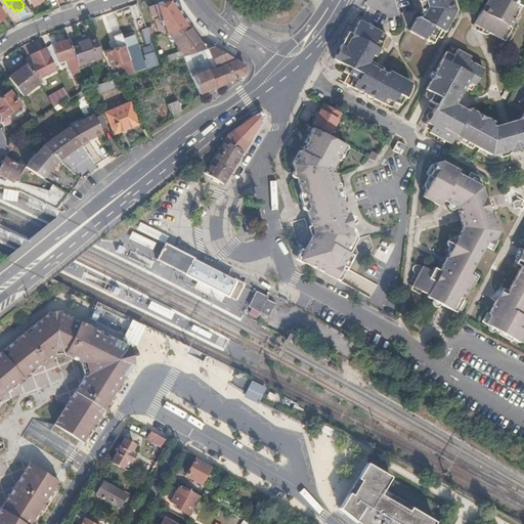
[(188,25),(185,20),(178,11),(171,0),(170,0),(165,0),(157,3),(148,6),(153,19),(155,18),(159,31),(163,30),(164,33),(169,31),(174,29),(188,25)]
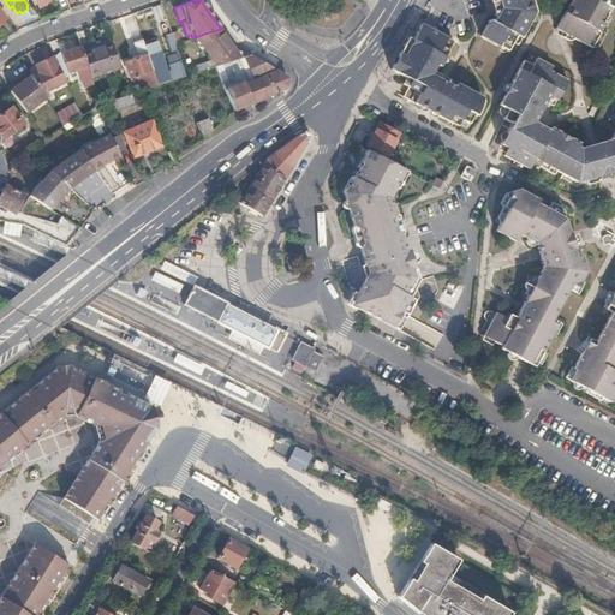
[(489,0),(494,17),(491,21),(488,18),(479,35),(496,45),(507,51),(512,41),(515,34),(519,36),(526,24),(535,10),(531,0),(489,0)]
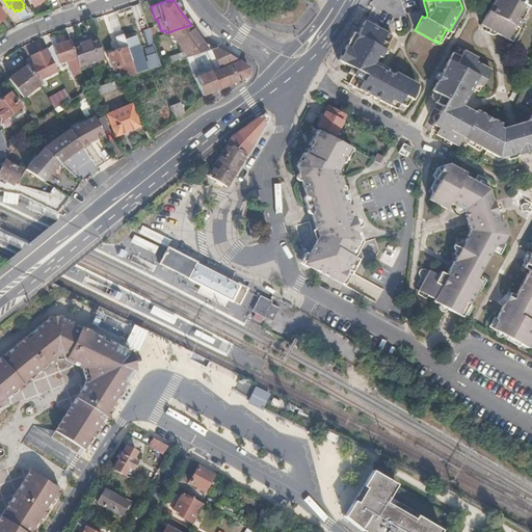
[(531,0),(494,0),(483,20),(485,24),(498,31),(496,34),(511,43),(519,28),(516,27),(530,0),(531,0)]
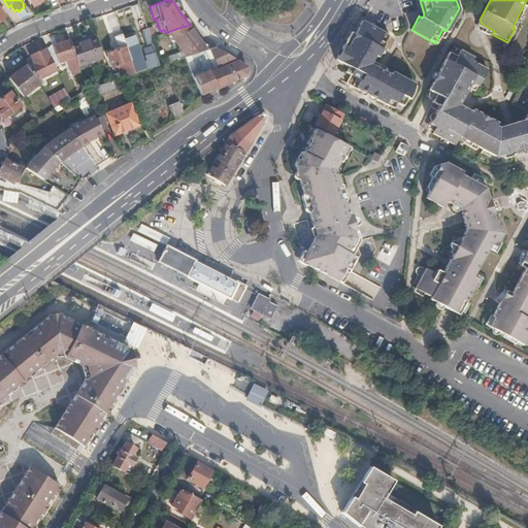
[(410,86),(383,70),(380,69),(369,63),(373,56),(376,58),(384,45),(390,34),(372,25),(362,20),(355,33),(349,43),(338,61),(350,67),(348,71),(352,74),(348,83),(369,95),(394,108),(397,102),(404,106),(408,98),(411,99),(414,95),(415,93),(415,89),(410,86)]
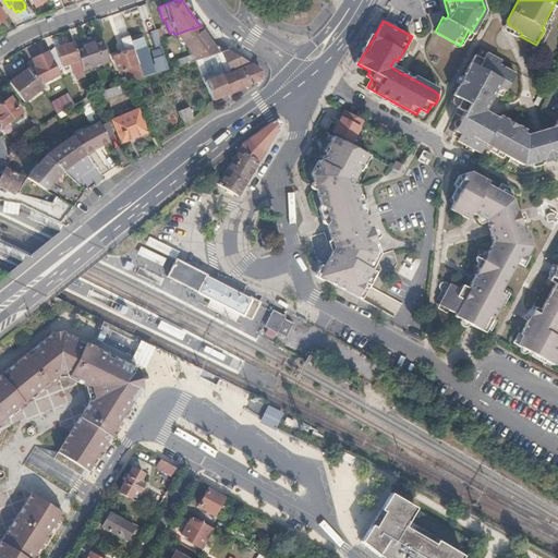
[(227,49),(213,44),(211,43),(207,37),(201,26),(185,31),(180,33),(186,43),(193,53),(195,58),(196,59),(199,59),(221,51),(227,49)]
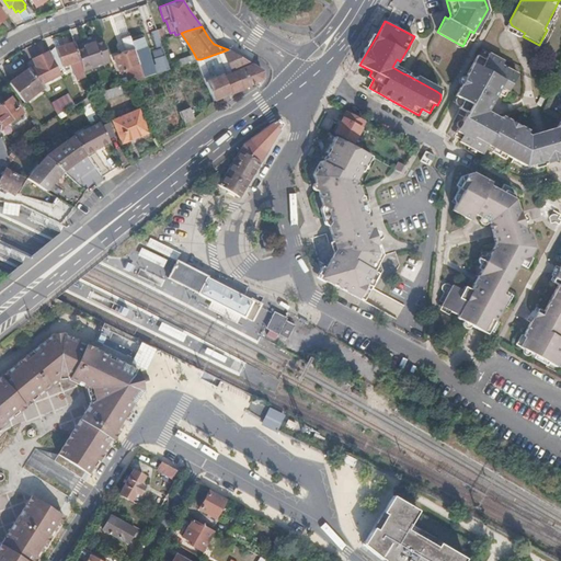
[(160,39),(157,30),(151,31),(155,39),(156,46),(162,45),(160,39)]
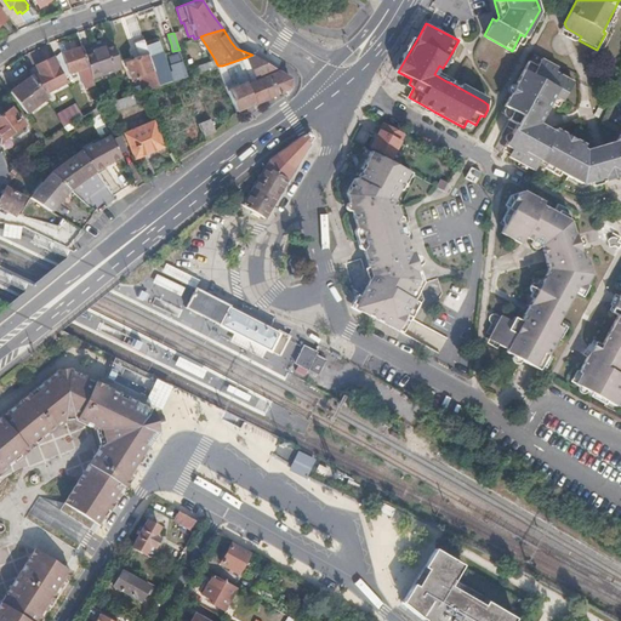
[(155,75),(144,43),(142,36),(134,39),(135,46),(140,58),(125,63),(132,80),(143,77),(148,90),(148,89),(159,86),(155,75)]
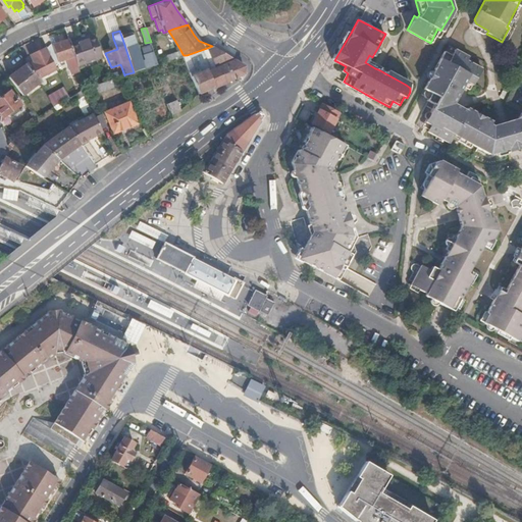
[(345,43),(351,33),(348,31),(334,56),(332,58),(334,60),(345,43)]
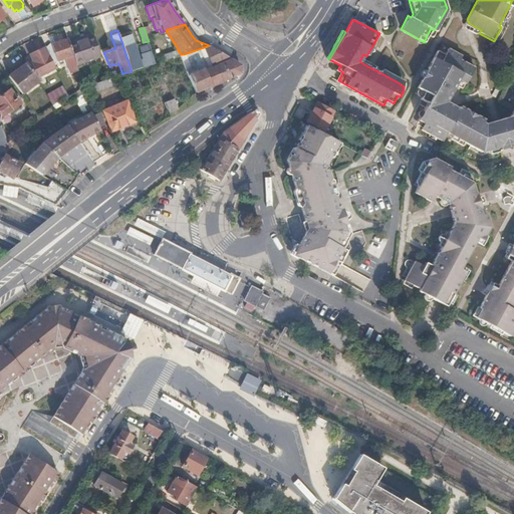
[(137,50),(134,41),(130,31),(121,34),(119,35),(129,62),(132,71),(137,69),(143,67),(141,62),(140,60),(137,50)]
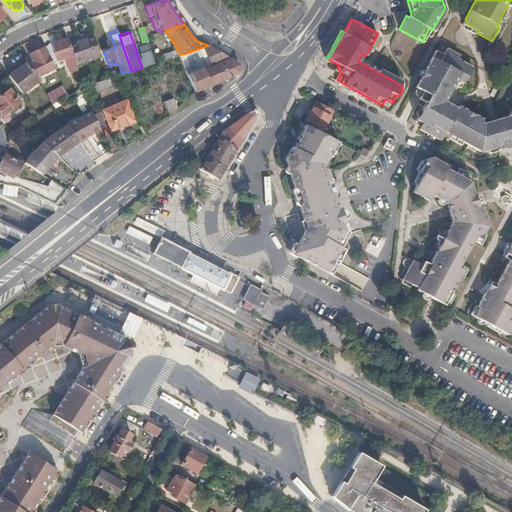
[(100,56),(93,36),(70,44),(73,55),(77,65),(100,56)]
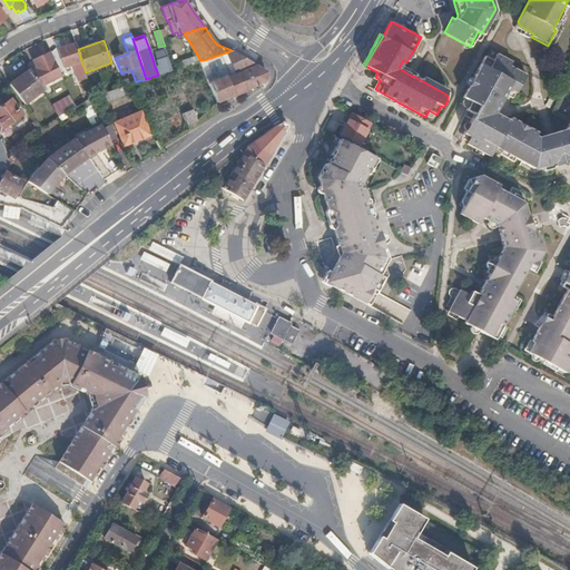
[(81,61),(78,49),(76,43),(67,47),(58,50),(64,67),(71,65),(81,61)]
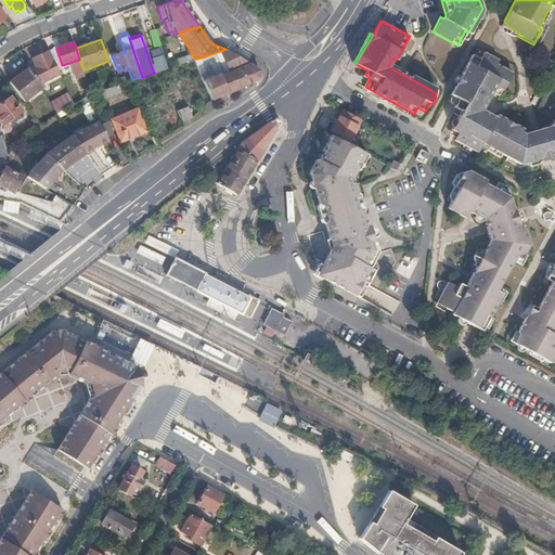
[(258,68),(245,61),(232,53),(226,49),(220,51),(230,73),(220,77),(219,75),(203,80),(210,100),(218,97),(233,90),(247,84),(261,77),(261,76),(261,71),(258,68)]
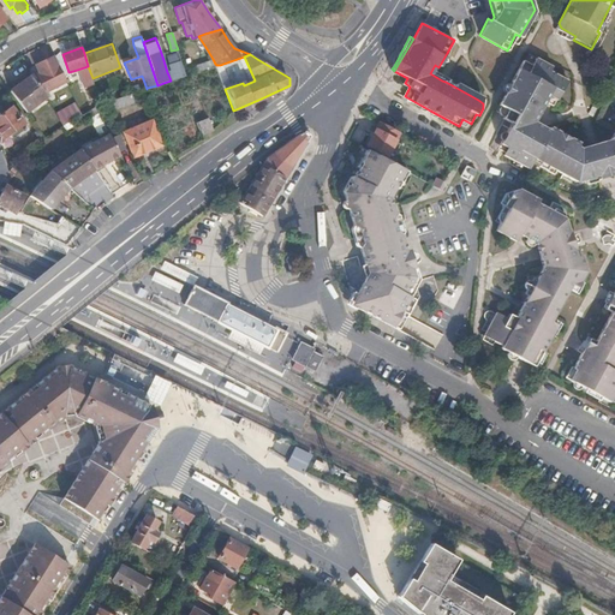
[(66,82),(60,69),(59,69),(54,57),(36,65),(41,77),(35,79),(43,93),(54,88),(66,82)]
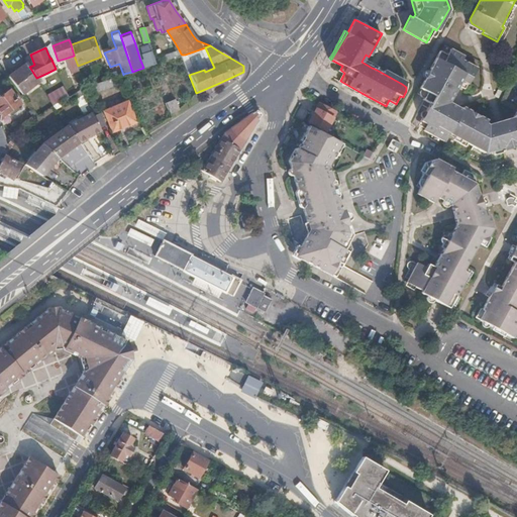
[(214,68),(205,47),(185,55),(182,55),(184,62),(189,75),(204,70),(205,72),(214,68)]
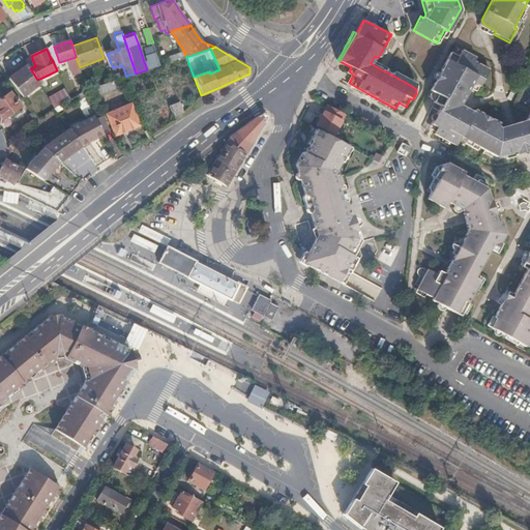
[(478,86),(489,67),(477,62),(479,58),(465,50),(462,56),(454,52),(432,90),(439,94),(435,102),(442,107),(432,125),(438,128),(435,135),(457,147),(461,139),(478,148),(498,158),(514,154),(512,146),(507,126),(501,128),(500,128),(501,124),(475,111),(473,114),(466,110),(459,106),(464,95),(472,82),(478,86)]
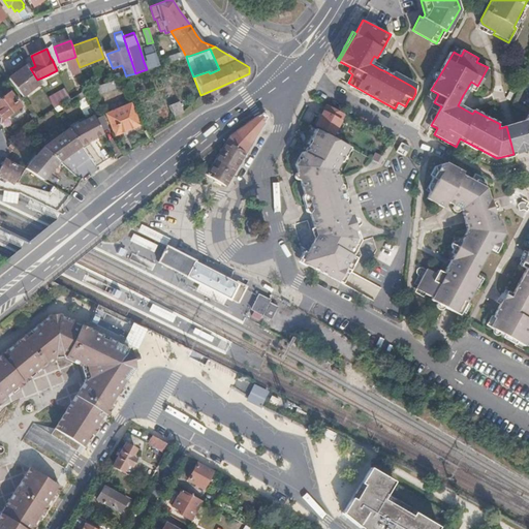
[(147,61),(144,62),(147,69),(160,64),(156,53),(145,56),(147,61)]
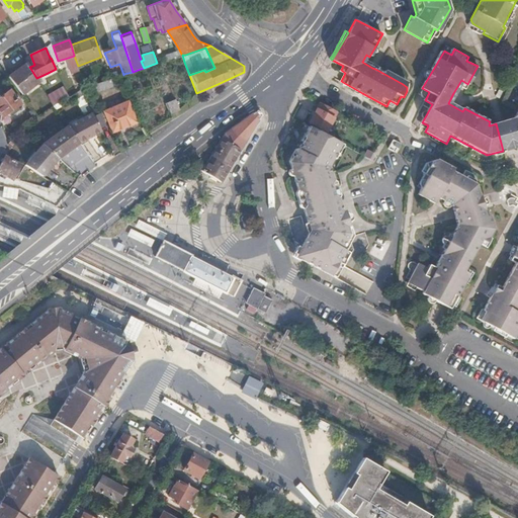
[(74,56),(65,59),(70,75),(80,71),(78,66),(74,56)]
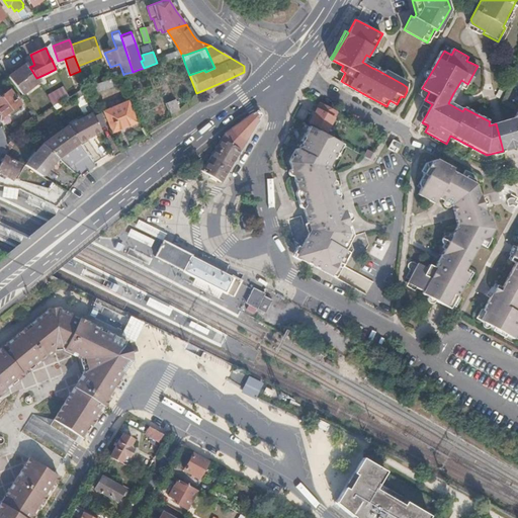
[(36,78),(29,67),(27,63),(21,67),(13,73),(8,76),(21,93),(29,87),(38,81),(36,78)]
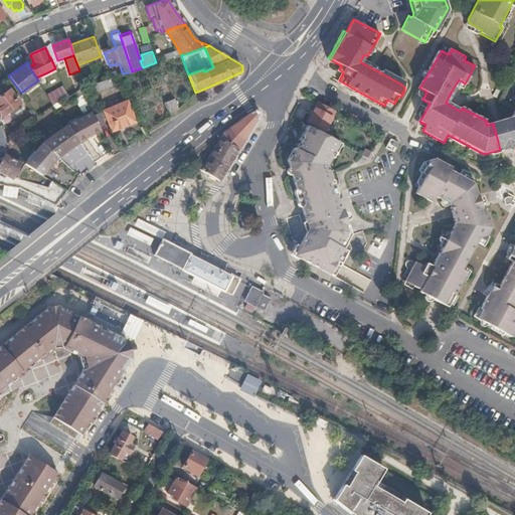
[(102,90),(113,86),(110,78),(109,78),(101,81),(91,84),(92,87),(96,86),(97,92),(102,90)]
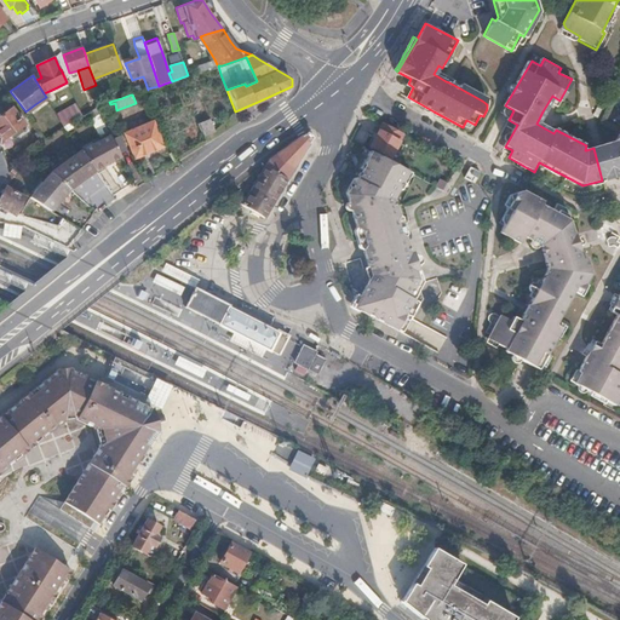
[(62,122),(81,116),(78,104),(58,110),(62,122)]
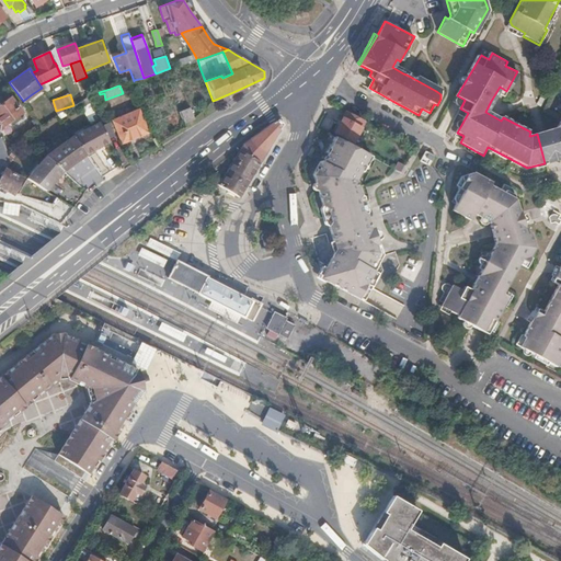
[(12,122),(23,113),(18,106),(11,98),(3,103),(0,104),(0,129),(0,130),(12,122)]
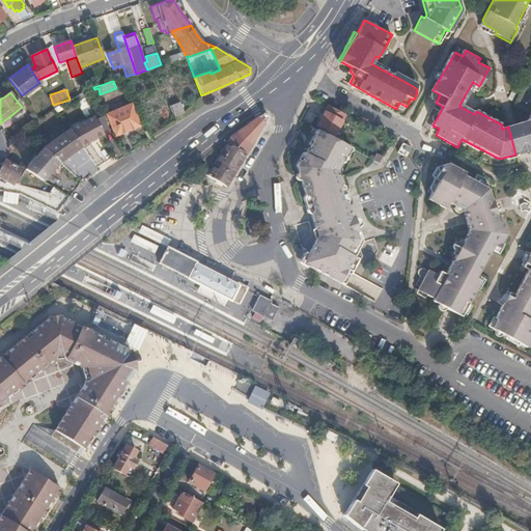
[(136,117),(132,106),(129,96),(115,101),(107,103),(104,104),(106,110),(108,117),(111,126),(120,121),(136,117)]
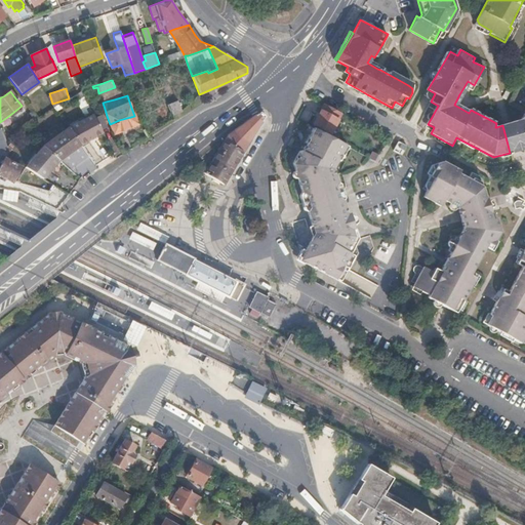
[(180,111),(176,102),(168,105),(172,115),(180,111)]
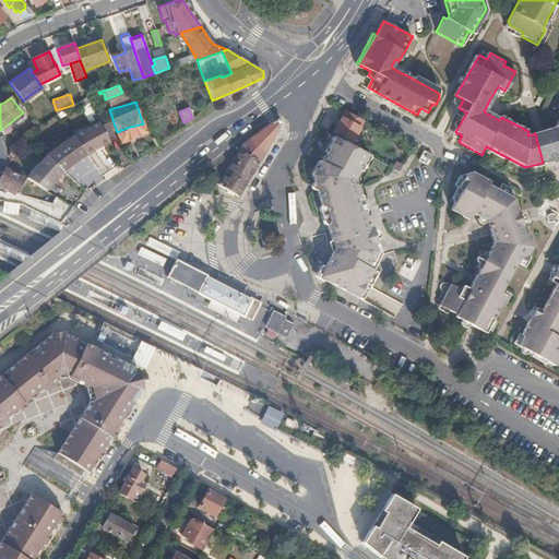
[(111,116),(109,109),(104,111),(109,126),(114,123),(111,116)]
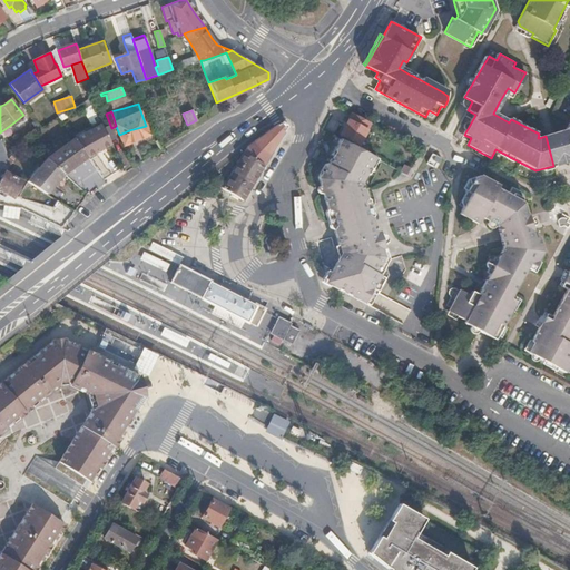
[(360,143),(370,121),(351,111),(341,133),(360,143)]
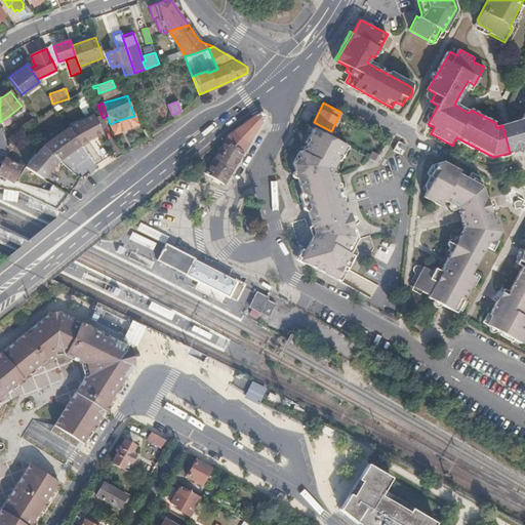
[(103,118),(97,105),(94,107),(90,110),(93,114),(97,121),(103,118)]
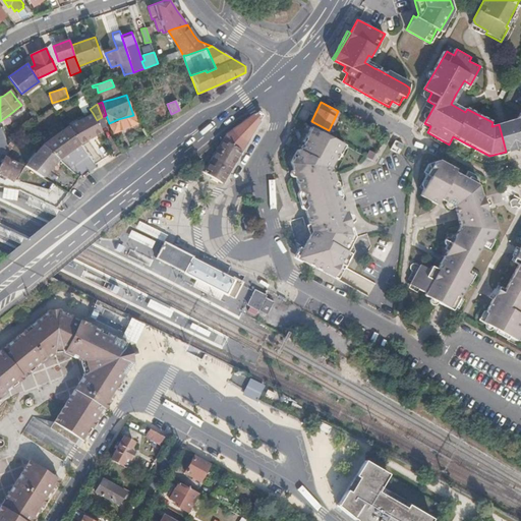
[(241,152),(247,141),(263,115),(257,110),(243,121),(230,131),(227,133),(223,140),(241,152)]
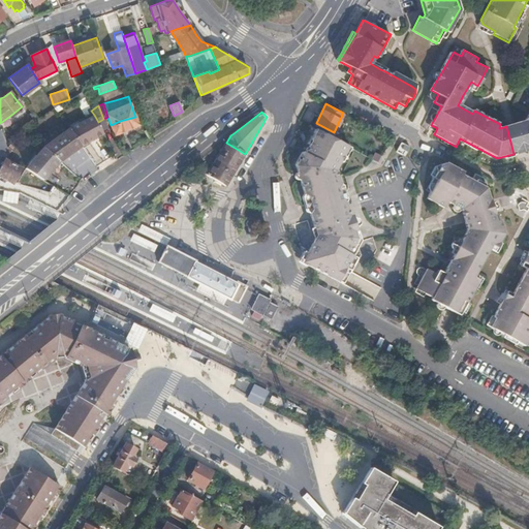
[(69,128),(82,145),(103,132),(98,122),(94,115),(69,128)]
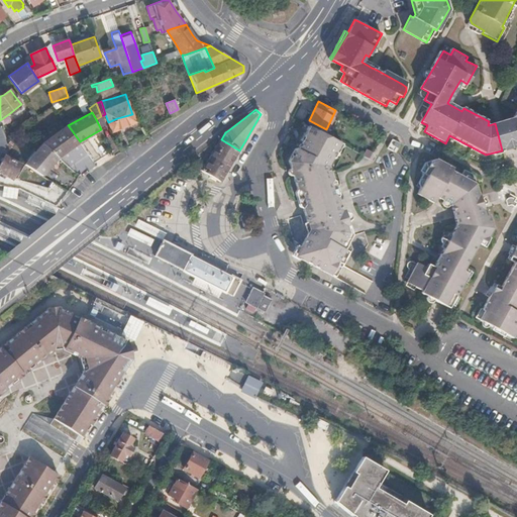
[(516,145),(516,112),(513,119),(503,121),(508,140),(512,138),(515,146),(516,145)]
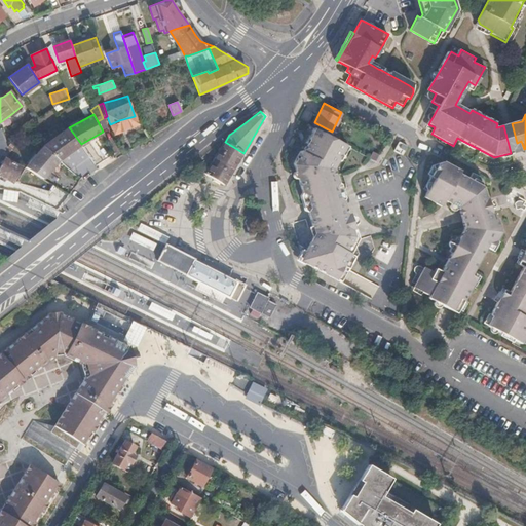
[(517,143),(512,123),(503,125),(509,145),(517,143)]
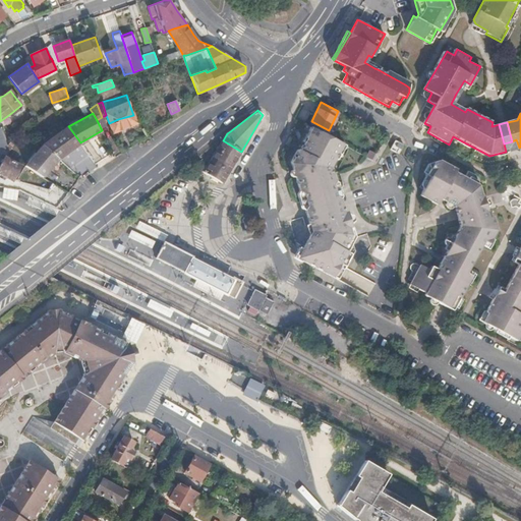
[(305,141),(312,127),(309,125),(302,139),(303,140),(305,141)]
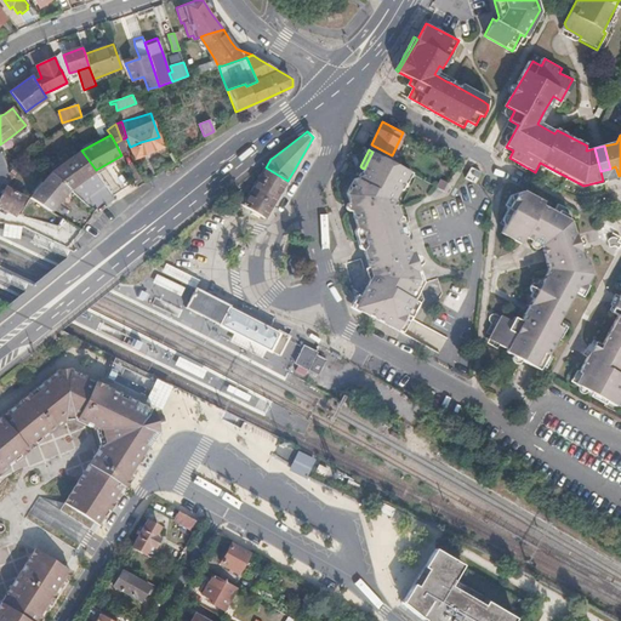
[(96,170),(81,151),(77,154),(68,160),(61,165),(53,170),(51,172),(69,189),(79,182),(89,175),(96,170)]
